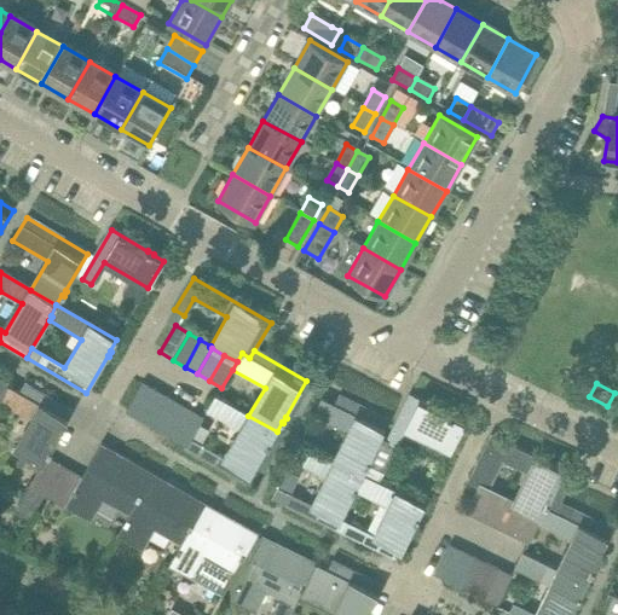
[(138,418),(152,392),(140,384),(126,411),(138,418)]
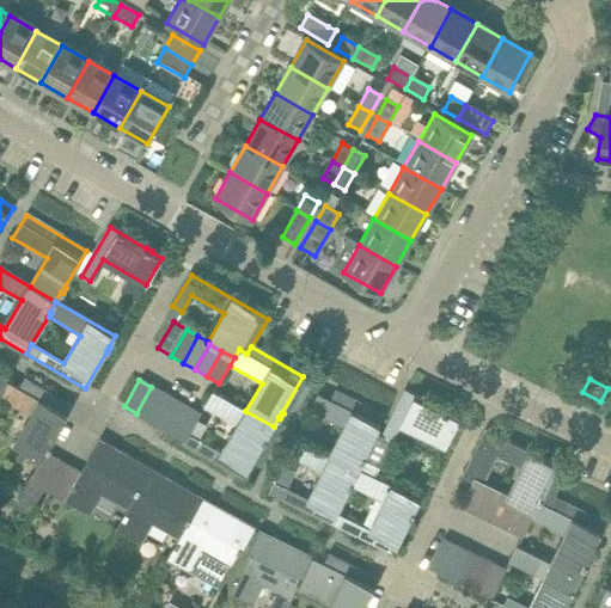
[(50,444),(63,422),(72,409),(23,381),(19,388),(8,382),(0,395),(32,415),(16,443),(42,459),(29,480),(43,487),(57,461),(46,454),(48,450),(49,450),(52,446),(50,444)]
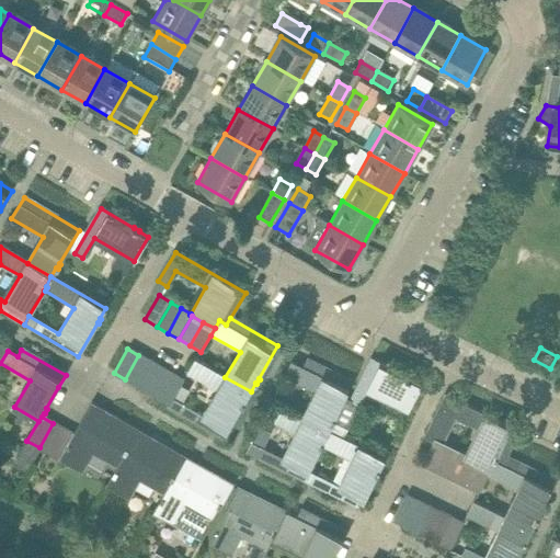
[(136,386),(150,362),(138,355),(125,379),(136,386)]
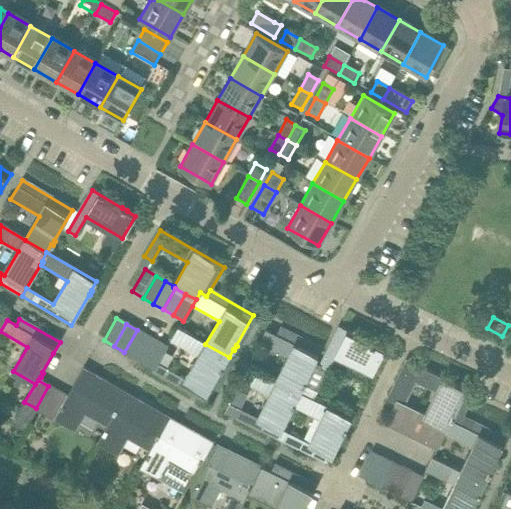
[(223,366),(229,357),(205,344),(177,328),(170,341),(198,357),(185,379),(167,369),(163,377),(203,400),(221,370),(222,371),(224,367),(223,366)]
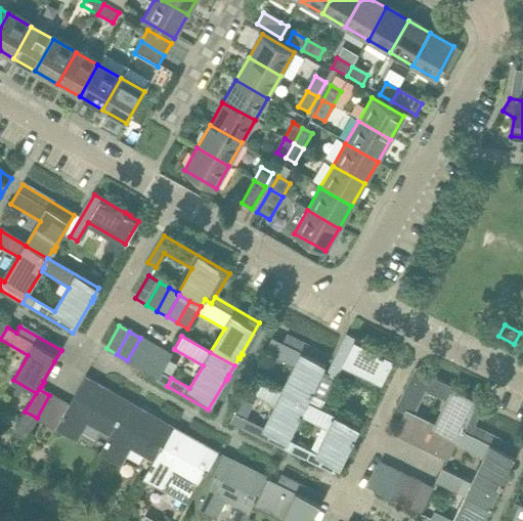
[(379,351),(347,336),(328,375),(321,372),(313,388),(315,389),(312,395),(324,401),(343,363),(382,382),(393,358),(384,354),(385,352),(380,350),(379,351)]
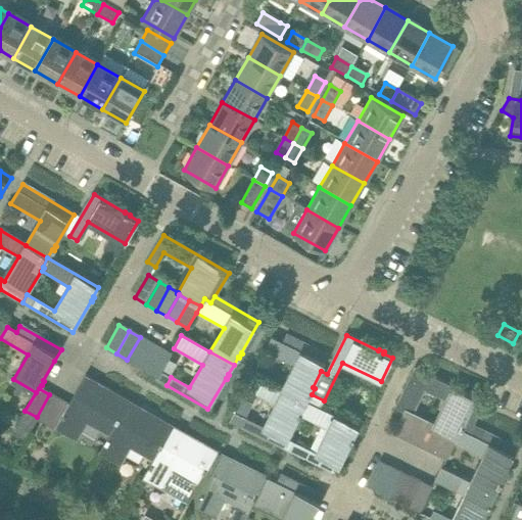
[(328,357),(285,336),(282,343),(271,337),(265,351),(295,366),(283,390),(305,402),(310,393),(312,394),(315,388),(313,387),(321,371),(328,357)]
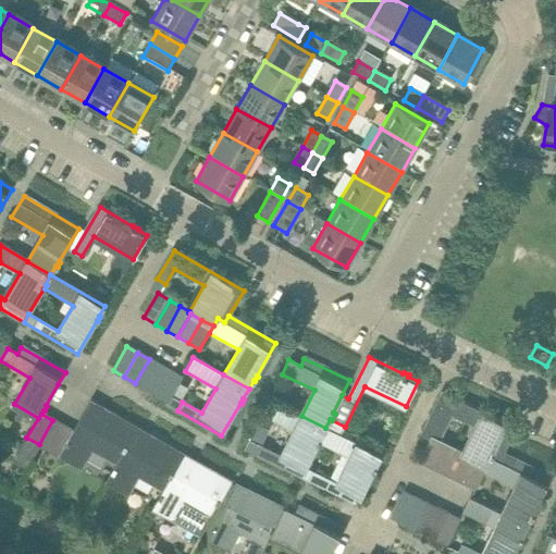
[(146,390),(160,366),(149,359),(135,383),(146,390)]
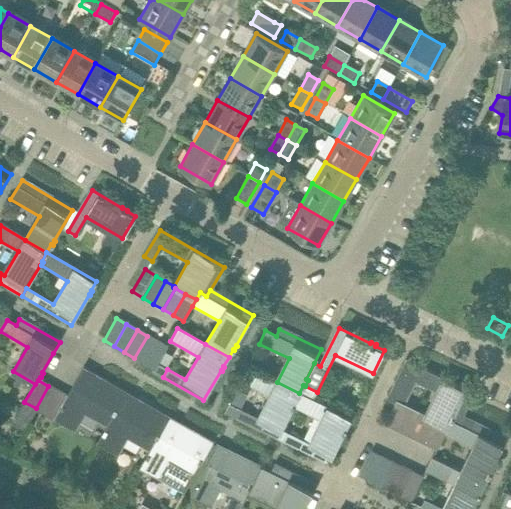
[(144,364),(157,342),(147,336),(134,358),(144,364)]
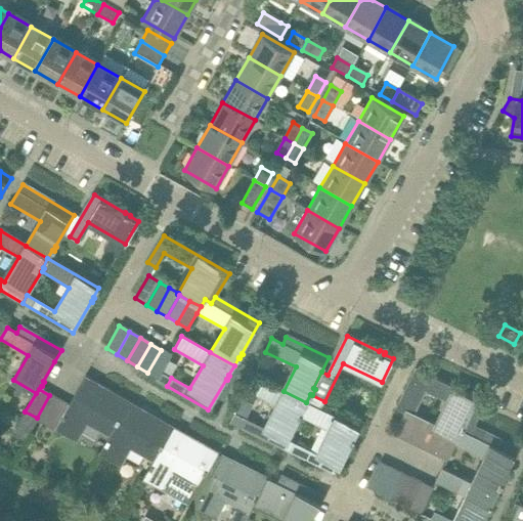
[(171,356),(161,350),(147,373),(159,379),(171,356)]
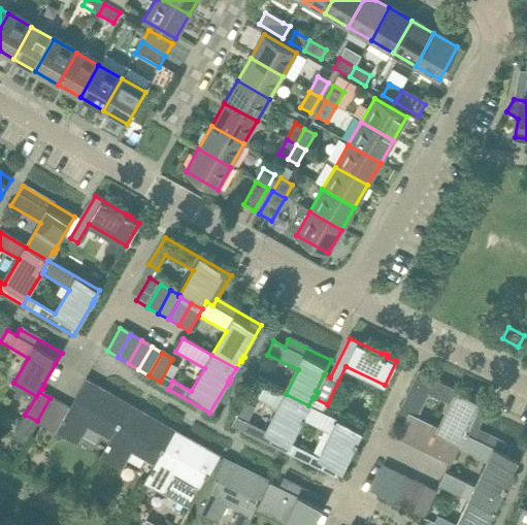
[(488,405),(420,372),(405,400),(414,404),(421,390),(450,404),(437,429),(438,430),(440,431),(452,436),(462,441),(466,434),(472,437),(476,430),(488,405)]
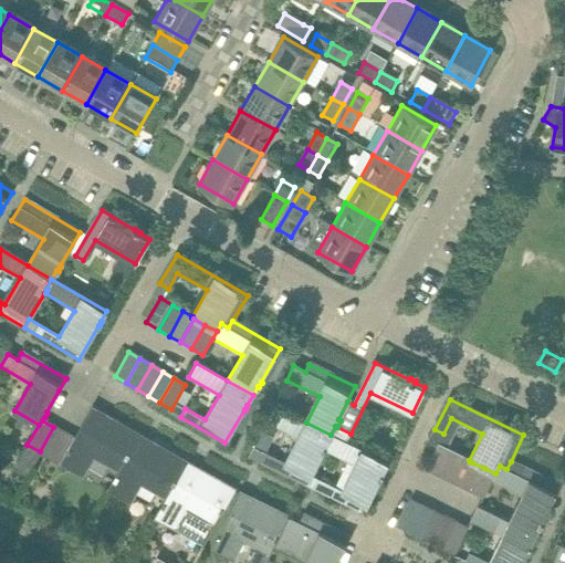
[(324,449),(326,450),(328,445),(326,444),(331,435),(306,423),(274,406),(268,420),(300,436),(286,464),(265,452),(261,462),(306,485),(324,449)]
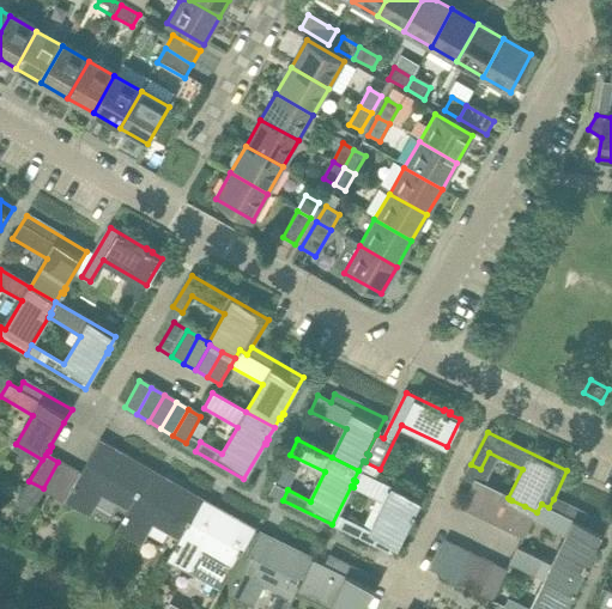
[(151,473),(113,450),(100,443),(80,475),(68,468),(54,494),(89,515),(102,494),(129,510),(151,473)]
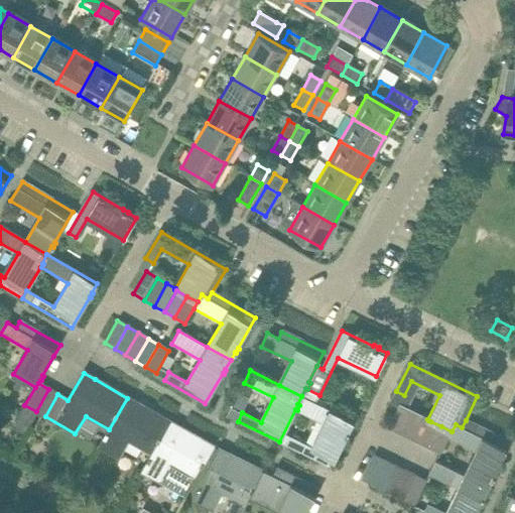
[(45,416),(57,394),(48,389),(36,411),(45,416)]
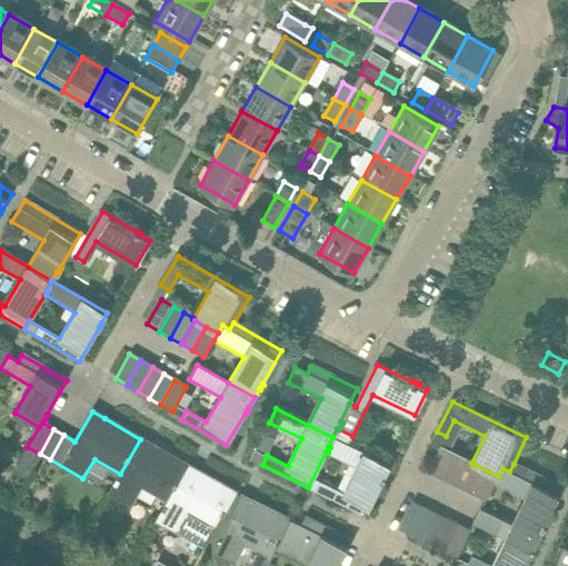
[(324,484),(319,493),(366,515),(382,480),(384,480),(386,476),(385,475),(390,465),(332,437),(328,446),(330,447),(328,453),(357,467),(344,494),(324,484)]
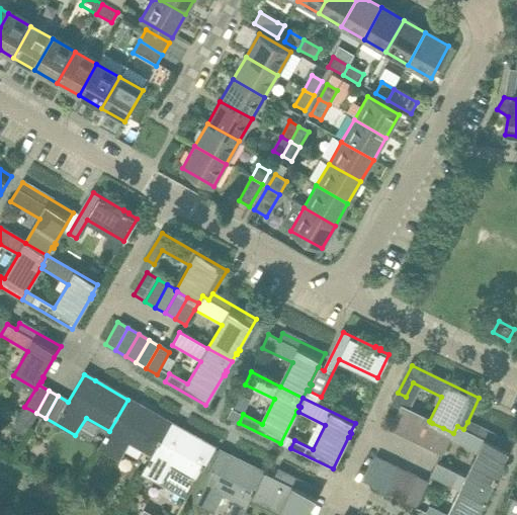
[(171,424),(127,400),(109,431),(99,449),(118,460),(130,442),(153,455),(171,424)]
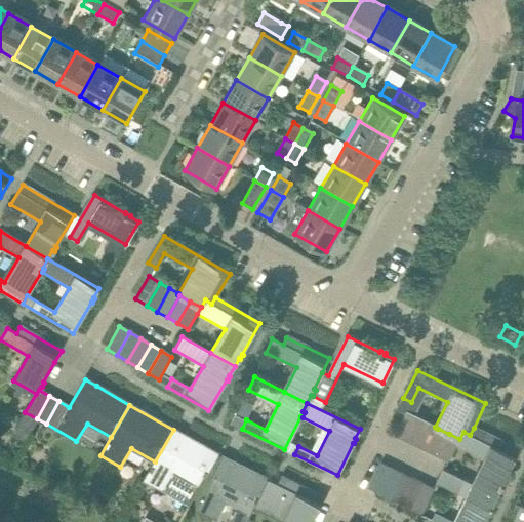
[(406,441),(417,417),(406,412),(394,436),(406,441)]
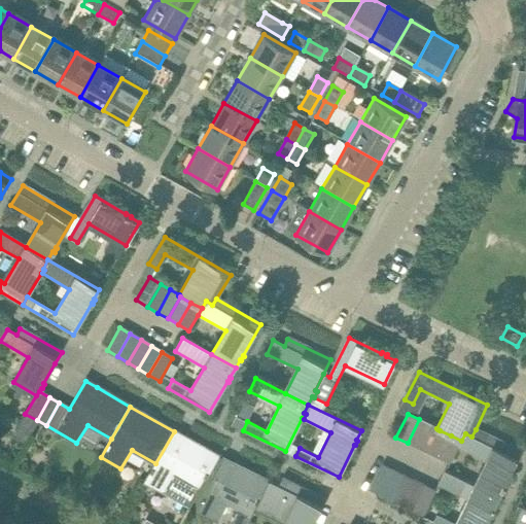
[(25,446),(38,423),(25,415),(11,438),(25,446)]
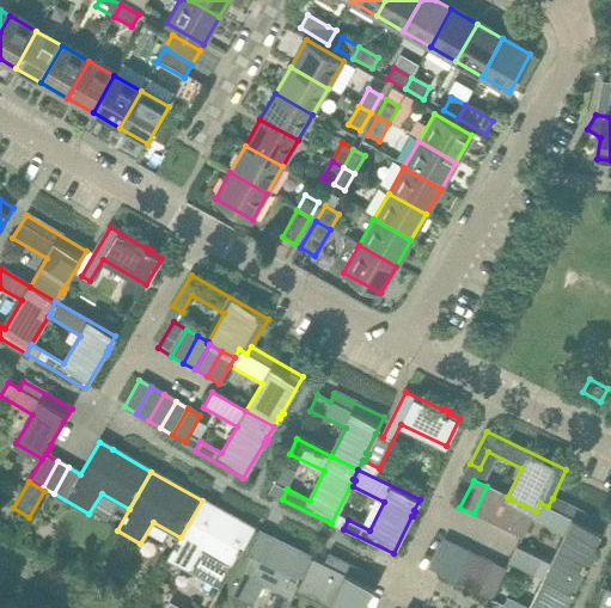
[(486,520),(499,492),(487,486),(474,514),(486,520)]
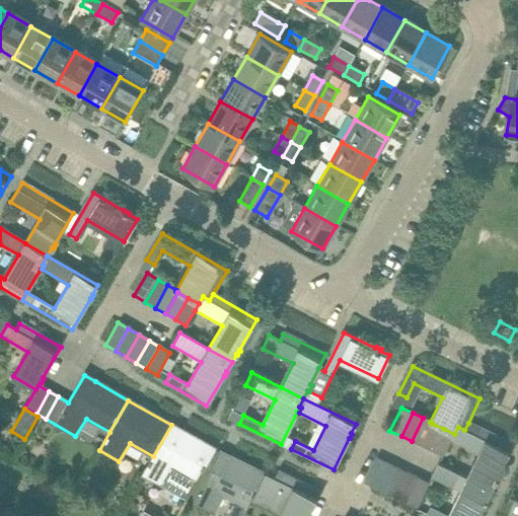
[(422,447),(433,424),(431,423),(430,422),(423,418),(412,441),(422,447)]
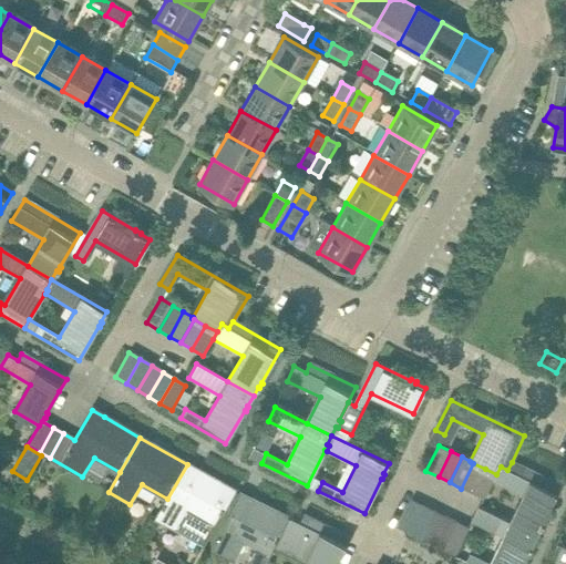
[(543,522),(561,486),(512,462),(507,470),(501,467),(496,474),(493,481),(525,496),(512,523),(536,535),(541,526),(542,527),(544,522),(543,522)]
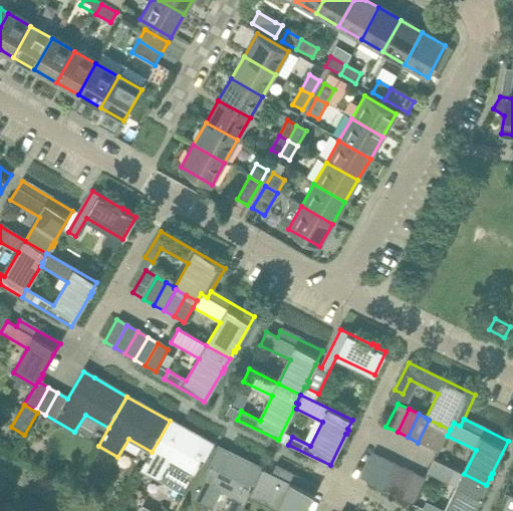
[(428,447),(440,425),(429,420),(418,443),(428,447)]
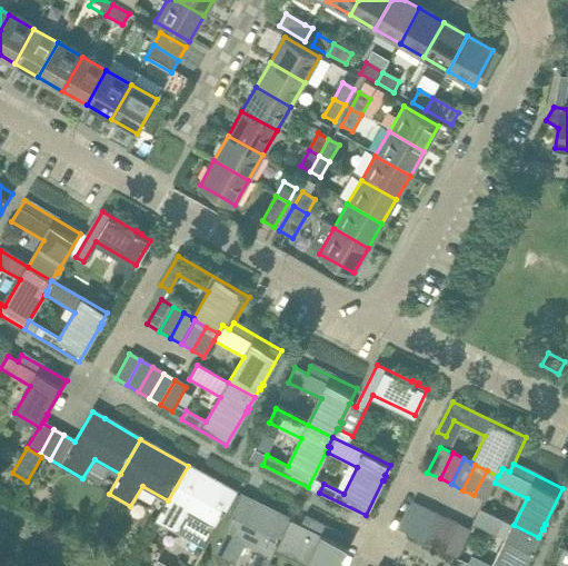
[(236,494),(188,466),(168,500),(156,520),(205,548),(236,494)]
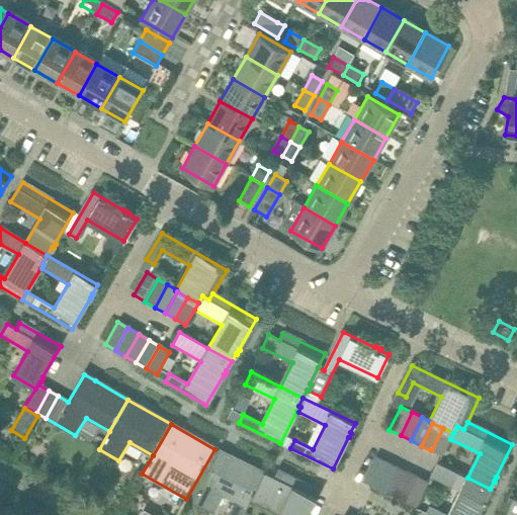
[(443,428),(431,450),(442,456),(450,439),(453,433),(443,428)]
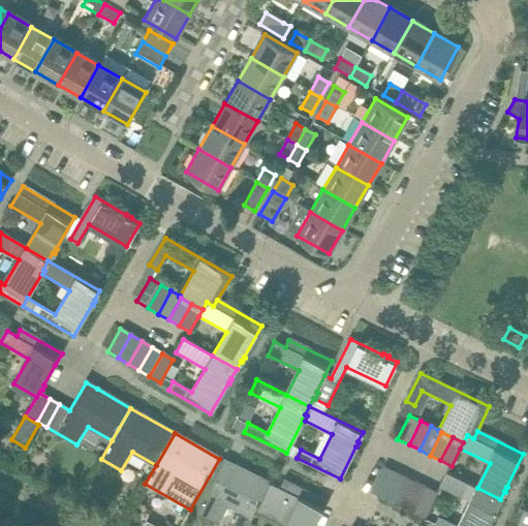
[(222,461),(214,480),(197,513),(220,523),(229,505),(241,511),(234,525),(248,525),(252,517),(254,518),(264,497),(271,484),(222,461)]
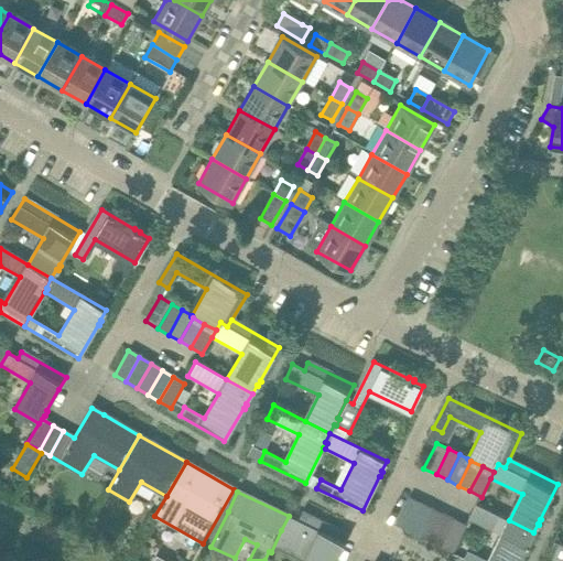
[(409,530),(421,505),(409,498),(396,525),(409,530)]
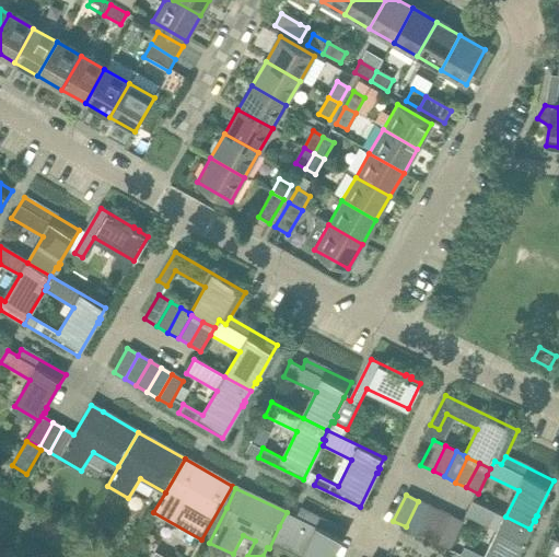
[(524,540),(530,529),(505,517),(473,500),(466,515),(498,532),(486,556),(480,556),(464,547),(459,556),(516,556),(522,545),(523,545),(525,541),(524,540)]
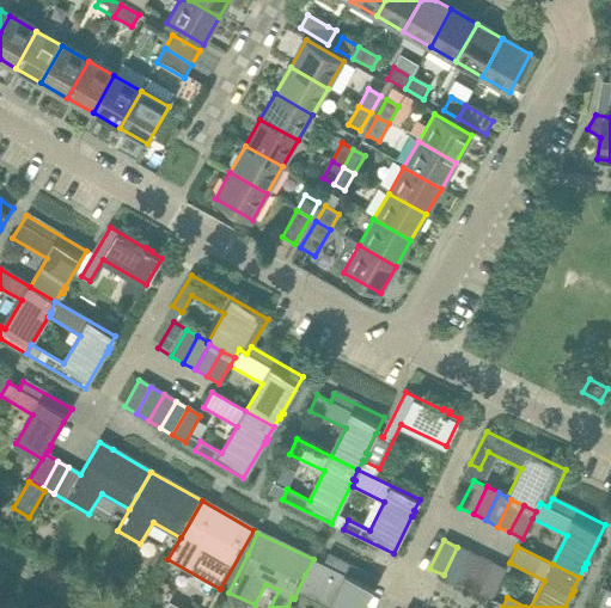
[(456,581),(469,553),(457,547),(444,575),(456,581)]
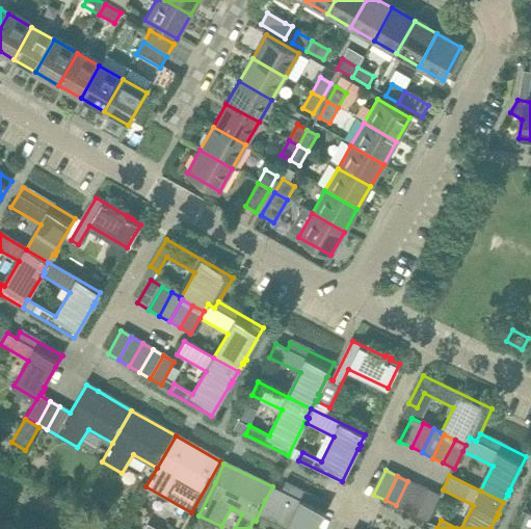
[(406,510),(419,486),(407,481),(396,505),(406,510)]
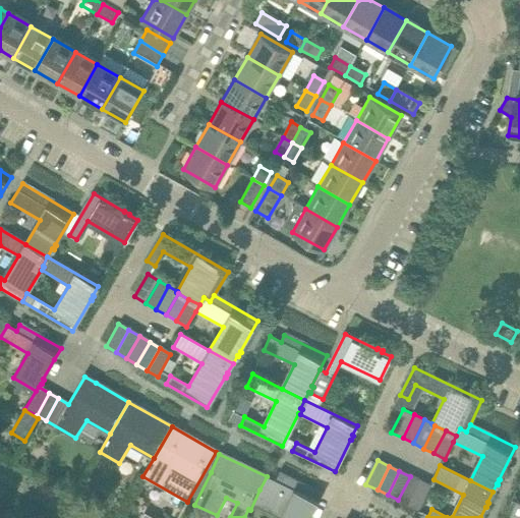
[(309,517),(322,495),(312,491),(279,474),(276,480),(267,476),(260,490),(288,503),(281,517),(309,517)]
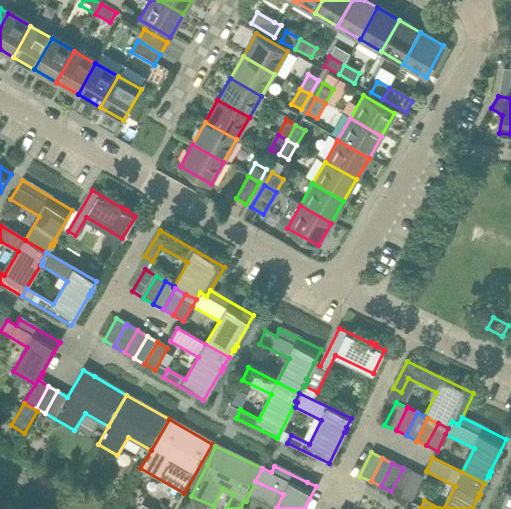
[(402,496),(413,473),(403,468),(391,491),(402,496)]
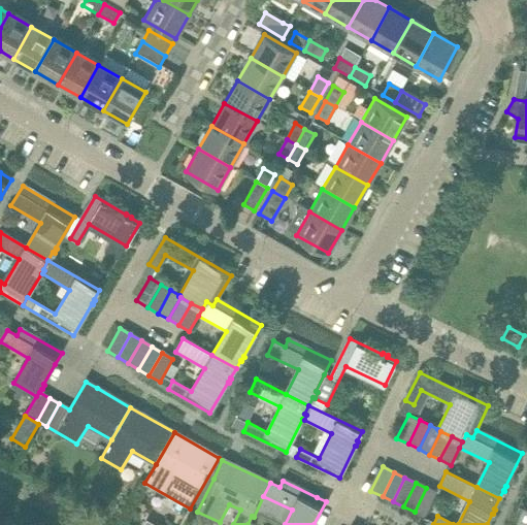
[(436,493),(426,488),(415,512),(425,517),(436,493)]
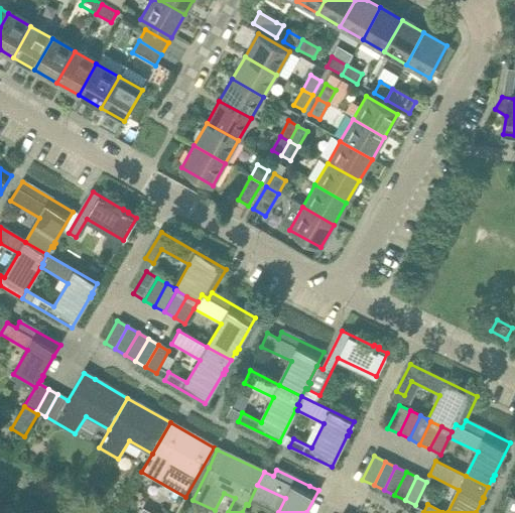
[(514,512),(514,498),(507,496),(502,509),(509,512),(514,512)]
